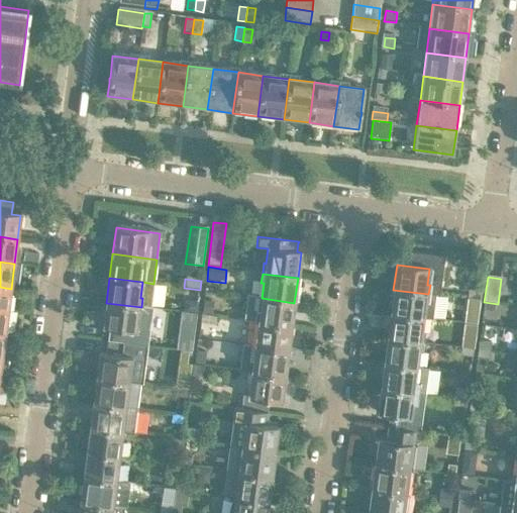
[(11,289),(0,287),(0,310),(8,312),(11,289)]
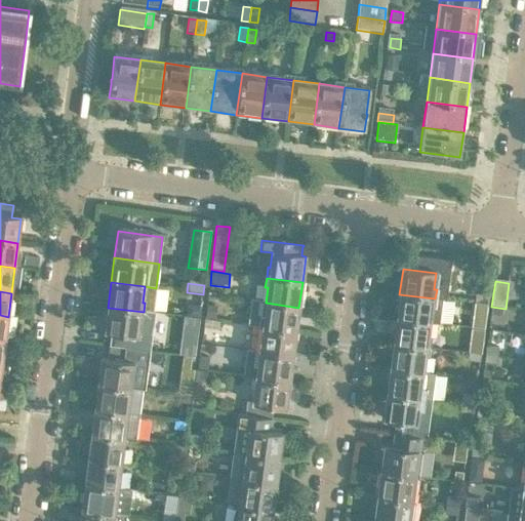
[(439,325),(442,299),(435,298),(399,294),(396,320),(430,324),(439,325)]
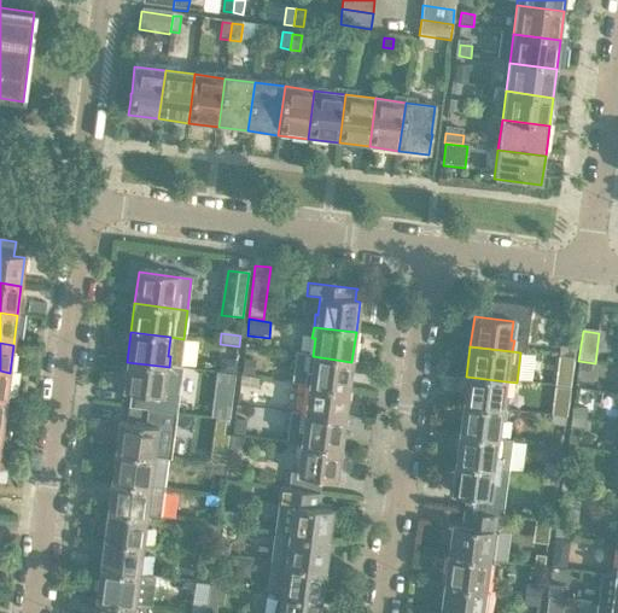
[(560,349),(559,358),(572,361),(575,350),(560,349)]
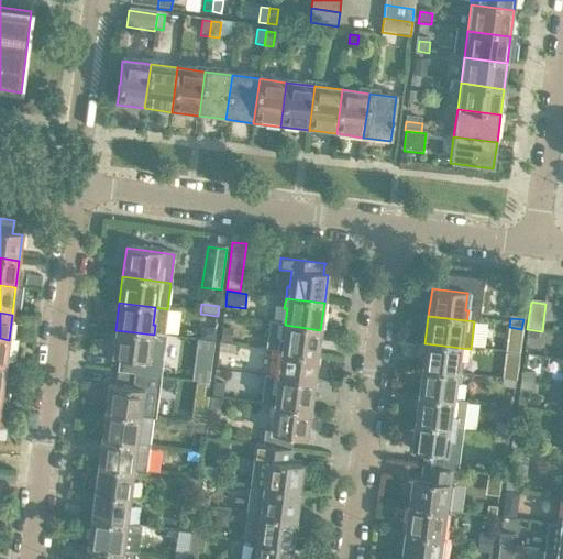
[(320,330),(285,325),(283,342),(279,341),(278,352),(317,357),(320,330)]
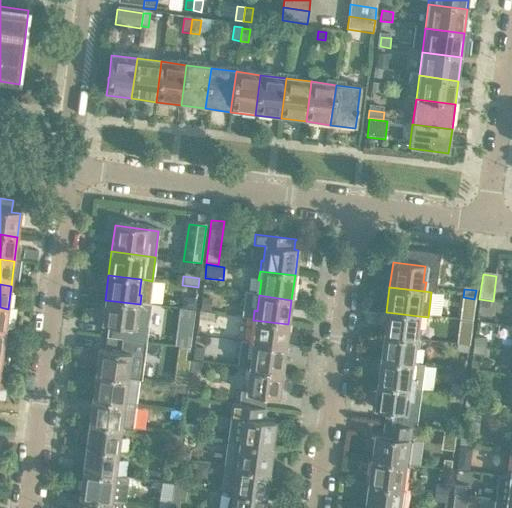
[(474,299),(463,297),(460,317),(472,319),(474,299)]
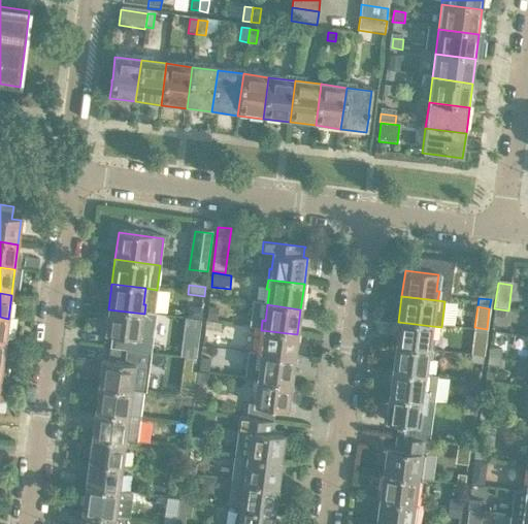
[(508,310),(494,308),(493,317),(507,319),(508,310)]
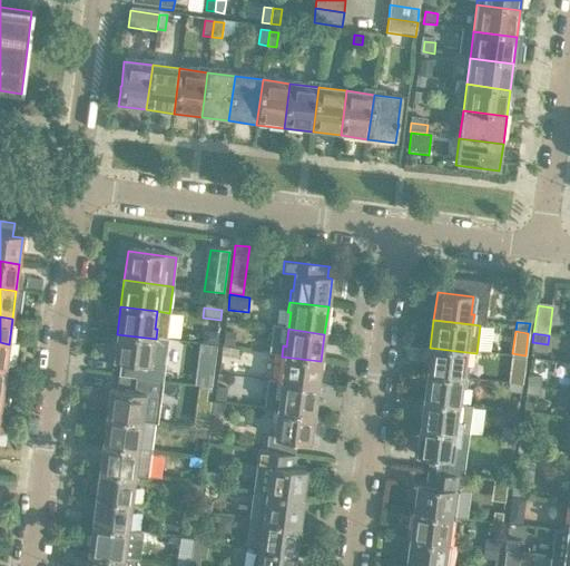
[(156,339),(117,334),(112,363),(119,364),(118,378),(147,382),(151,351),(154,351),(156,339)]
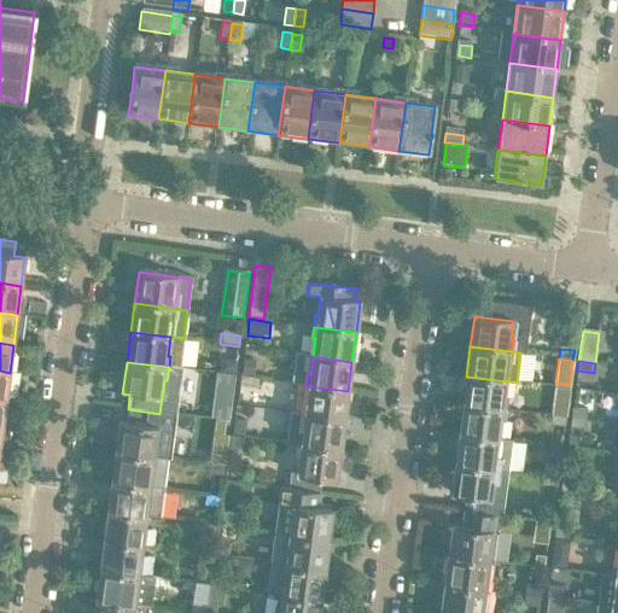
[(221,365),(220,374),(234,377),(235,367),(221,365)]
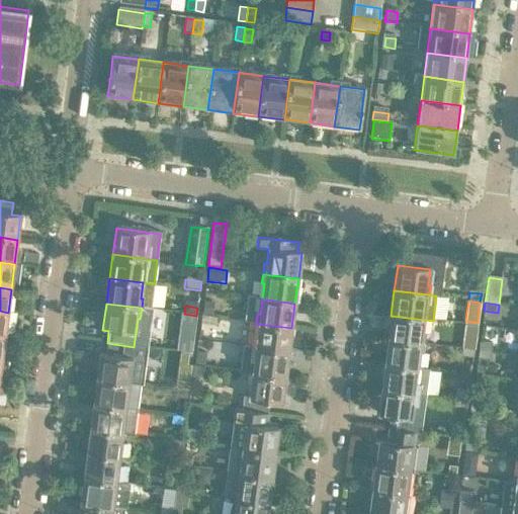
[(196,316),(184,314),(183,322),(195,324),(196,316)]
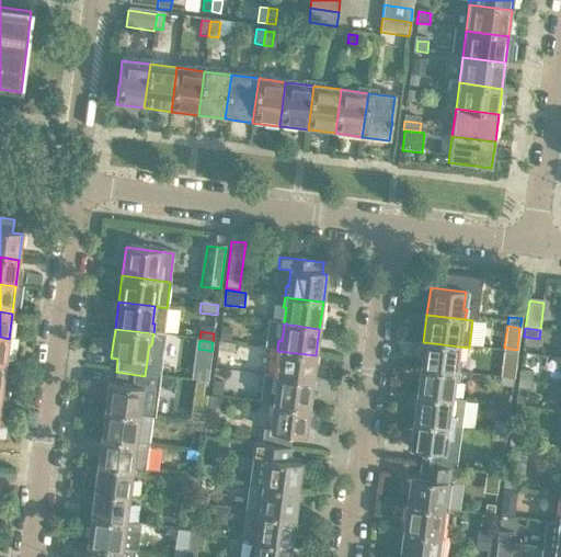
[(236,345),(218,342),(217,352),(235,354),(236,345)]
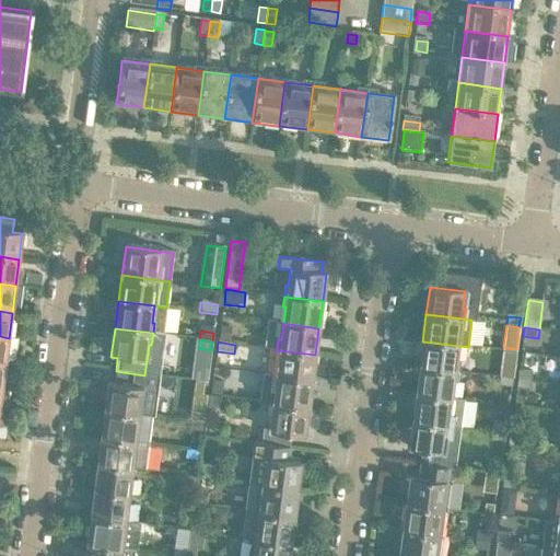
[(458,346),(422,342),(419,368),(457,373),(458,363),(456,362),(458,346)]
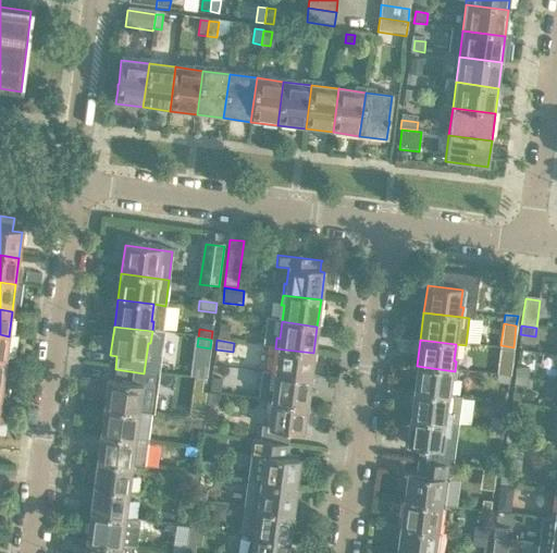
[(313,353),(275,348),(274,359),(276,359),(274,377),(310,381),(313,353)]
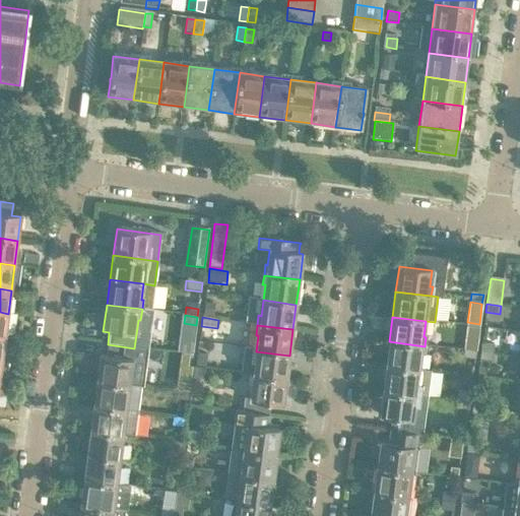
[(425,346),(389,341),(386,367),(418,371),(420,357),(423,357),(425,346)]
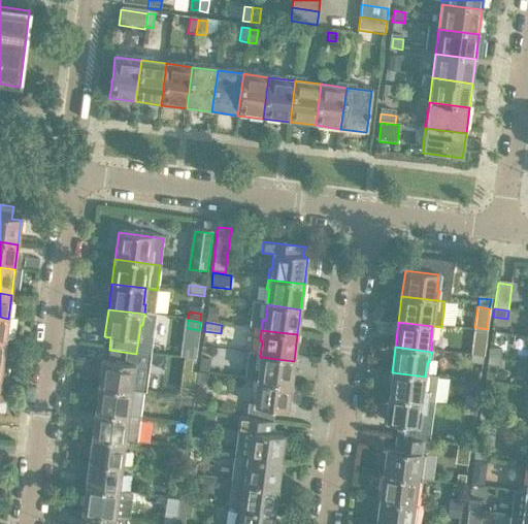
[(472,349),(471,357),(484,359),(485,351),(472,349)]
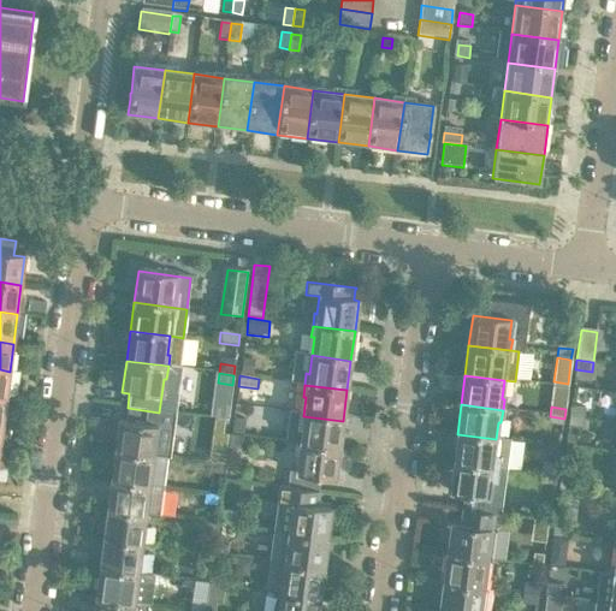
[(159,413),(128,408),(126,423),(119,422),(114,452),(153,458),(159,413)]
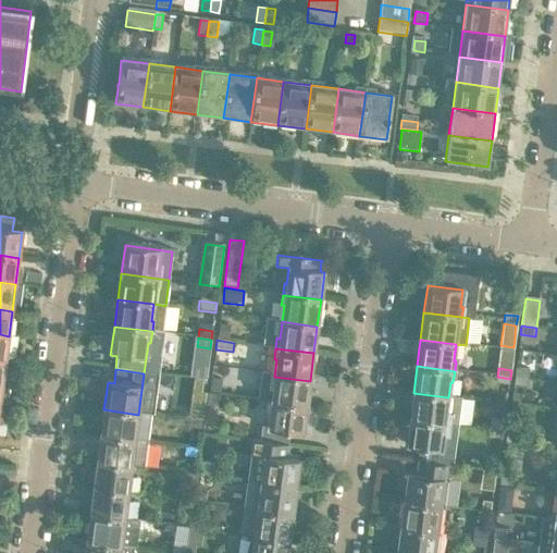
[(529,372),(516,370),(515,379),(528,380),(529,372)]
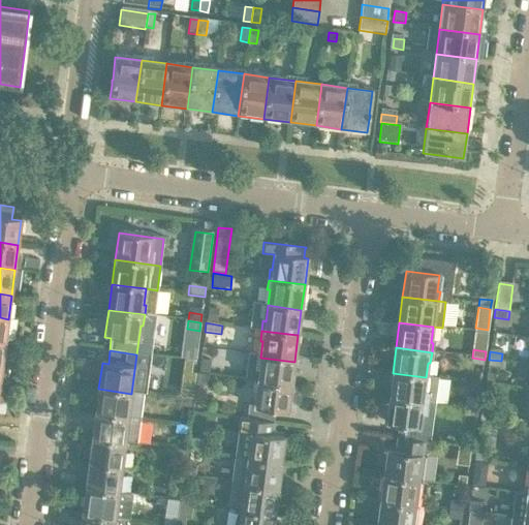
[(294,362),(260,358),(259,372),(256,372),(255,382),(290,388),(294,362)]
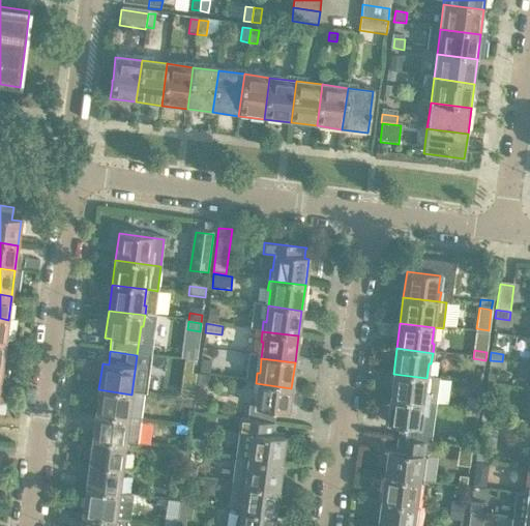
[(486,360),(473,358),(472,367),(484,368),(486,360)]
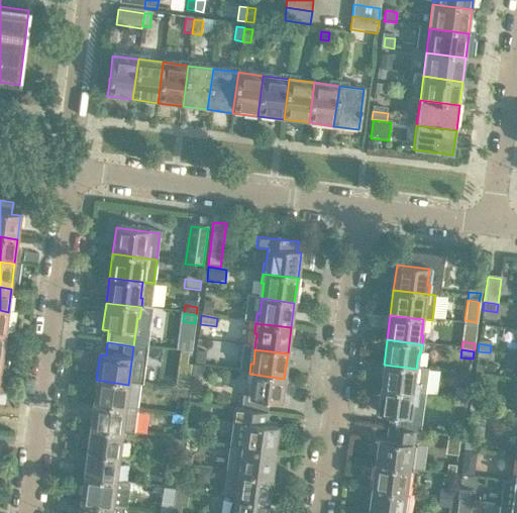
[(490,352),(478,351),(477,360),(489,361),(490,352)]
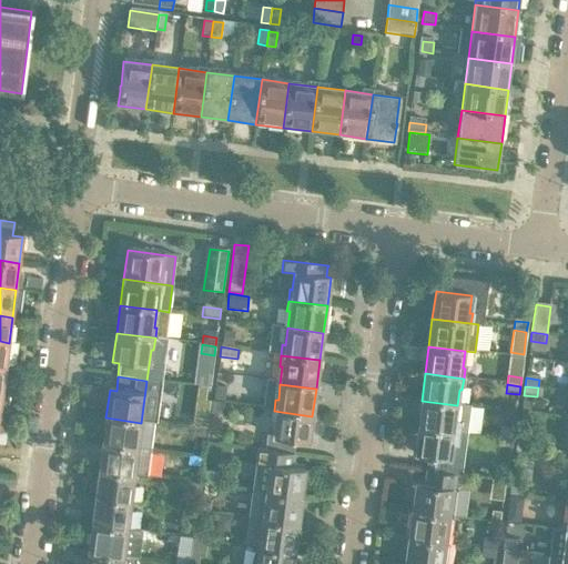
[(227,404),(229,395),(214,393),(214,403),(223,404),(227,404)]
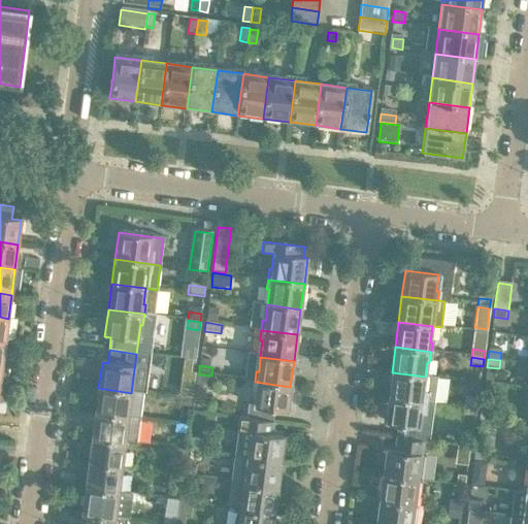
[(434,404),(437,379),(425,377),(392,372),(388,397),(434,404)]
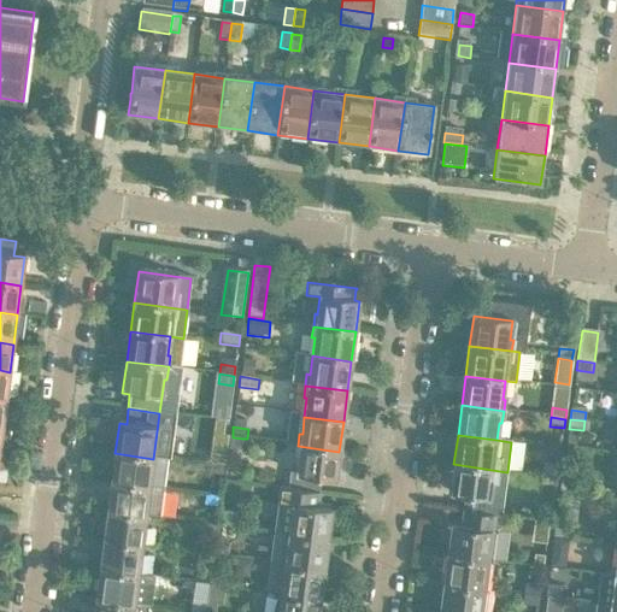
[(241,452),(242,439),(233,437),(229,436),(228,447),(230,451),(241,452)]
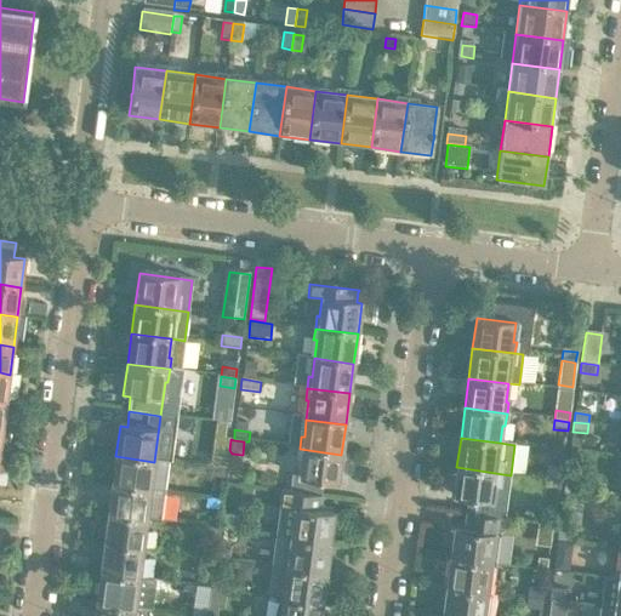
[(341,455),(300,449),(297,461),(301,461),(298,479),(291,478),(290,494),(320,498),(323,483),(337,485),(341,455)]
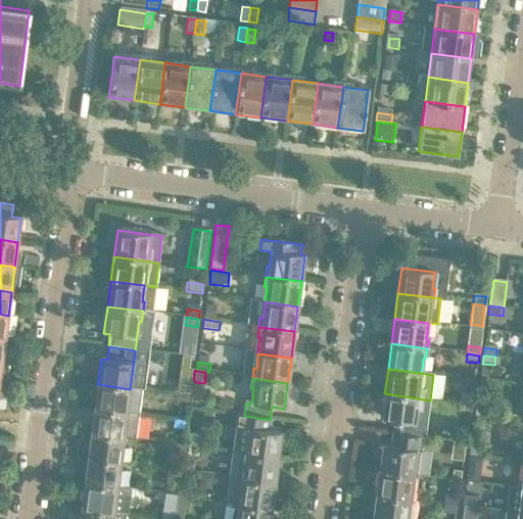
[(178,382),(176,393),(189,394),(190,383),(178,382)]
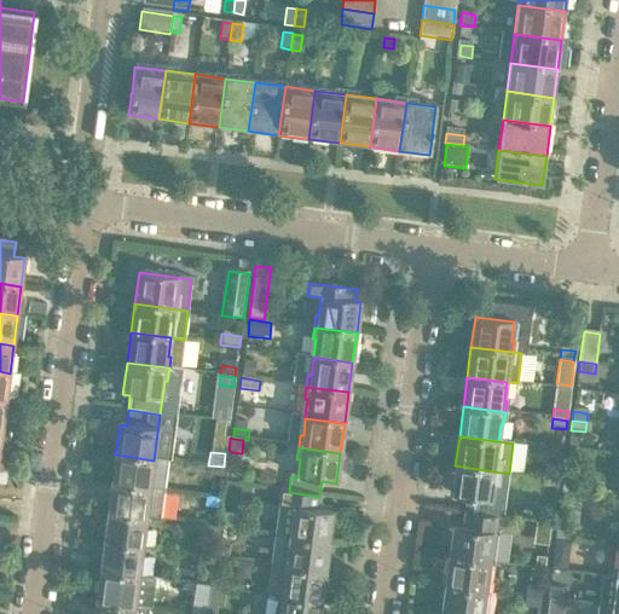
[(165,492),(168,462),(154,461),(115,455),(111,485),(165,492)]
